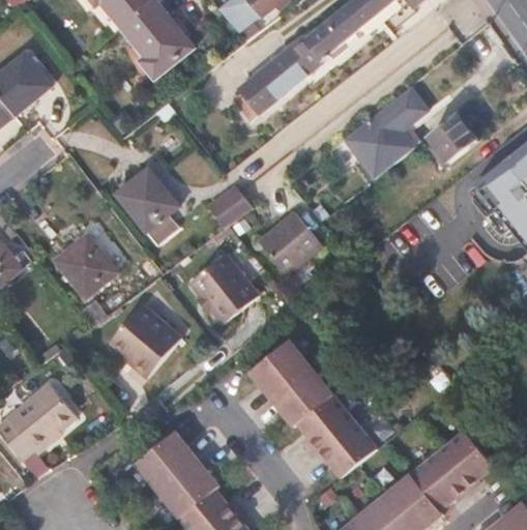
[(118,33),(151,8),(145,0),(77,0),(88,13),(97,7),(118,33)]
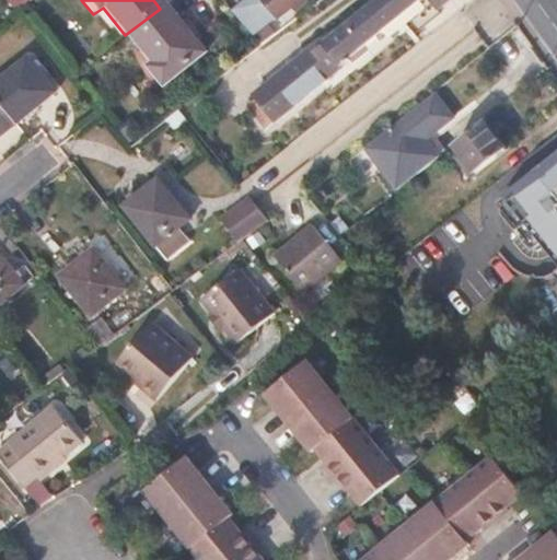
[(371,0),(253,95),(256,101),(246,108),(265,130),(401,21),(426,0),(371,0)]
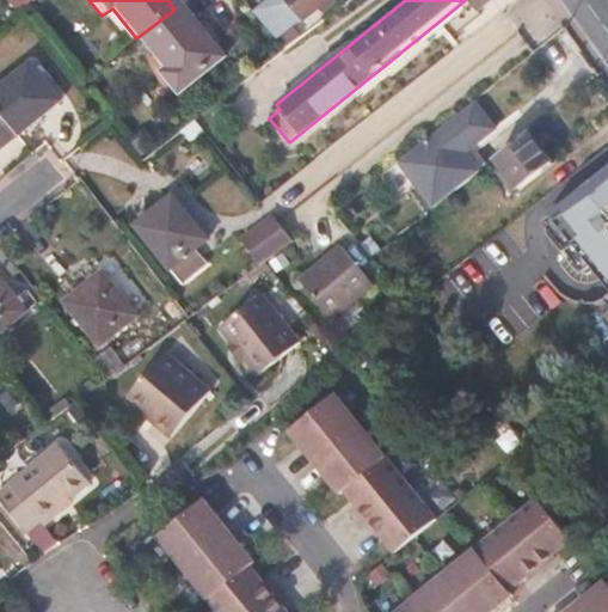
[(286,0),(300,19),(324,0),(286,0)]
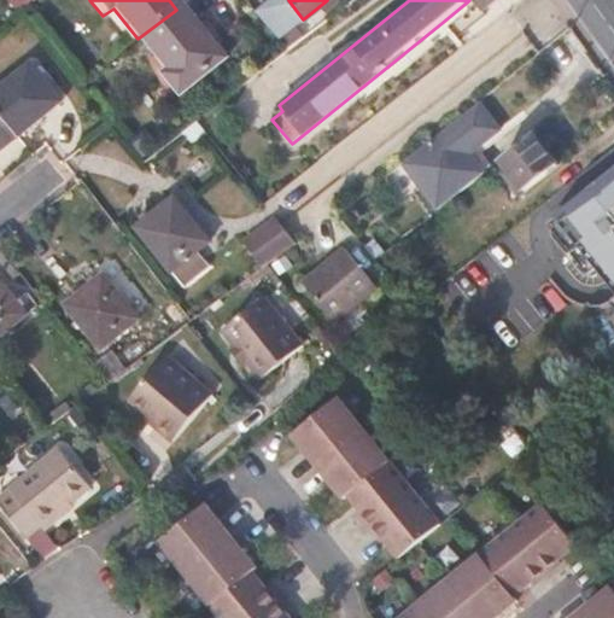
[(221,65),(176,10),(138,39),(159,65),(148,74),(171,104),(221,65)]
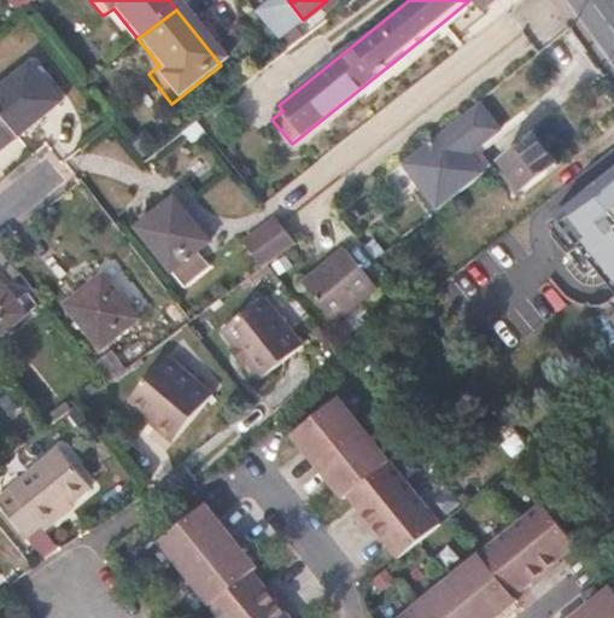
[(0,117),(13,135),(58,100),(28,64),(0,86),(0,117)]
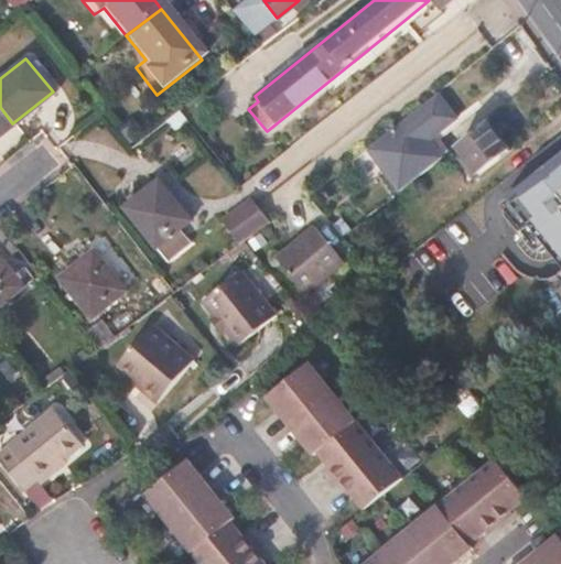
[(456,117),(437,91),(369,147),(403,188),(443,155),(429,138),(456,117)]
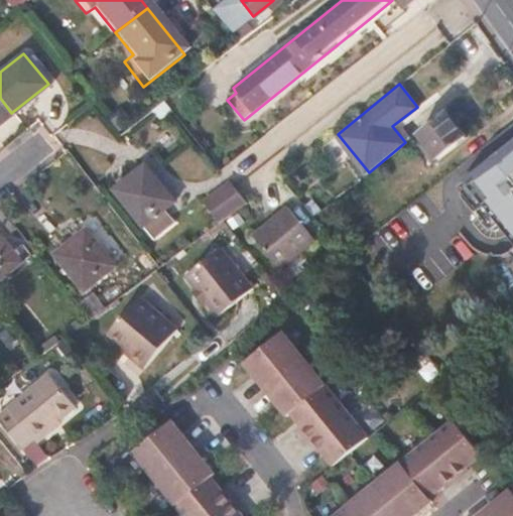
[(0,122),(11,113),(0,98),(0,122)]
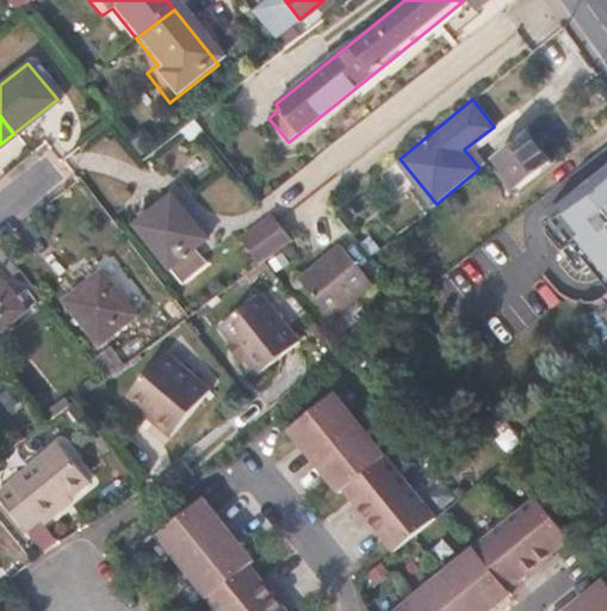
[(180,129),(189,139),(200,129),(193,119),(180,129)]
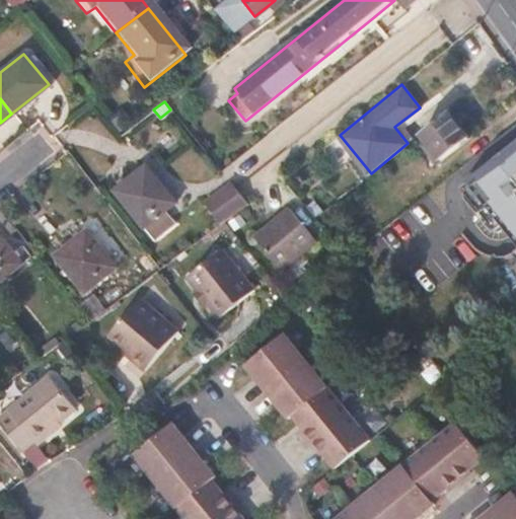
[(467,139),(446,112),(419,134),(426,142),(421,146),(435,164),(467,139)]
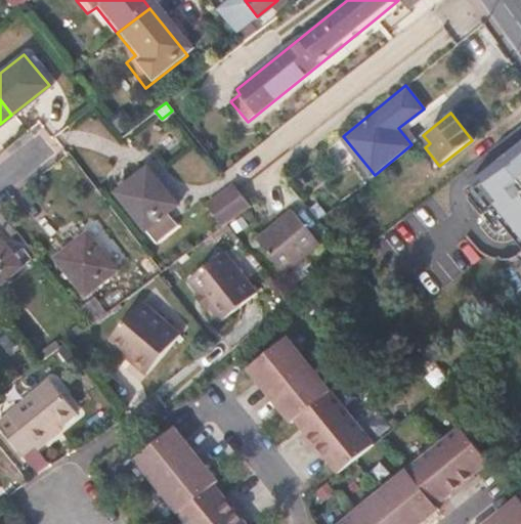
[(517,242),(520,246),(520,157),(484,186),(503,209),(507,214),(501,220),(517,242)]
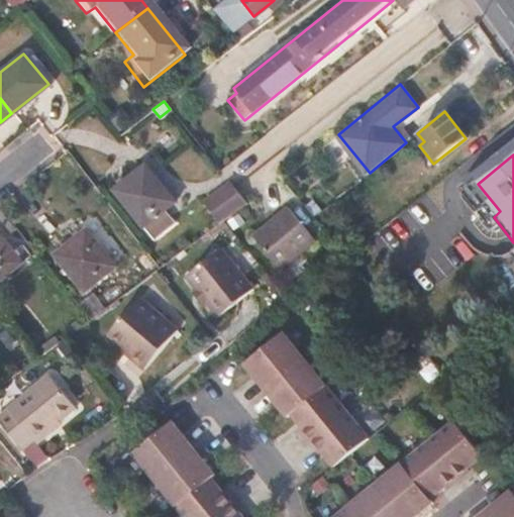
[(143,165),(111,190),(141,228),(141,227),(163,211),(173,203),(143,165)]
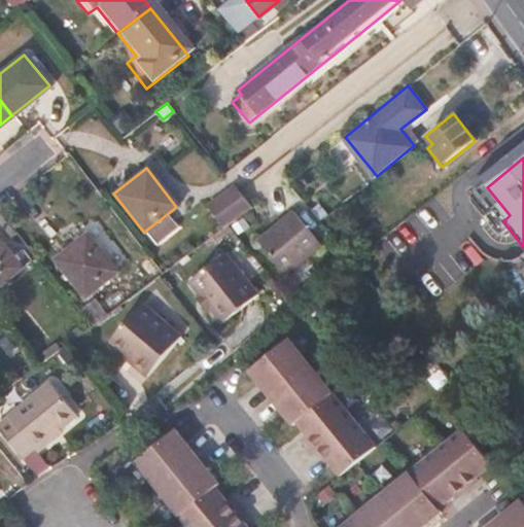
[(224,226),(228,224),(249,208),(238,192),(233,186),(208,205),(224,226)]
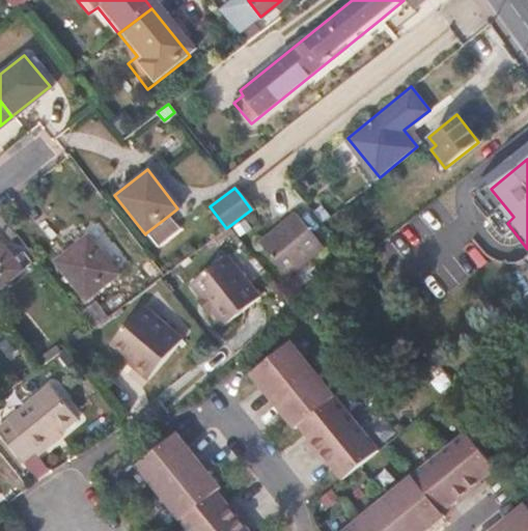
[(298,271),(337,241),(323,223),(305,199),(293,210),(295,214),(270,233),(298,271)]
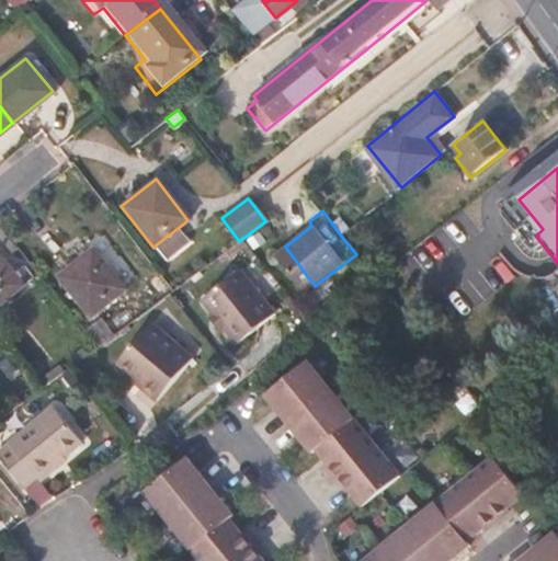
[(12,242),(0,227),(0,250),(1,251),(12,242)]
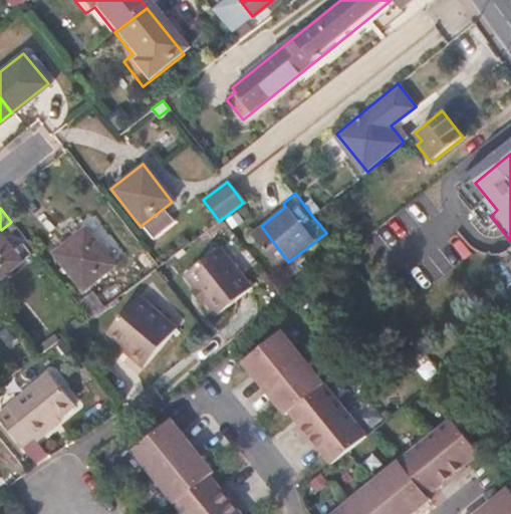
[(162,210),(141,226),(151,239),(172,223),(162,210)]
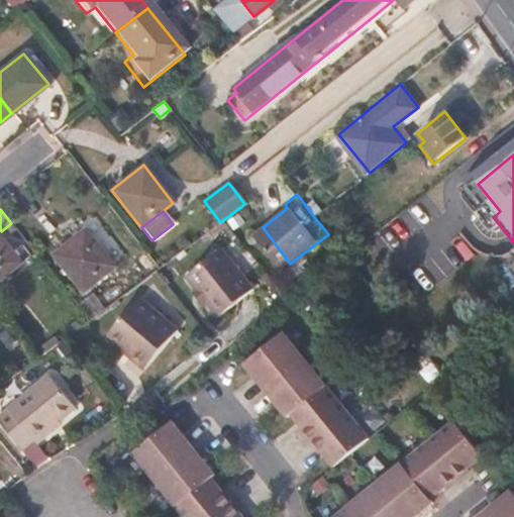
[(54,255),(83,294),(114,269),(84,230),(54,255)]
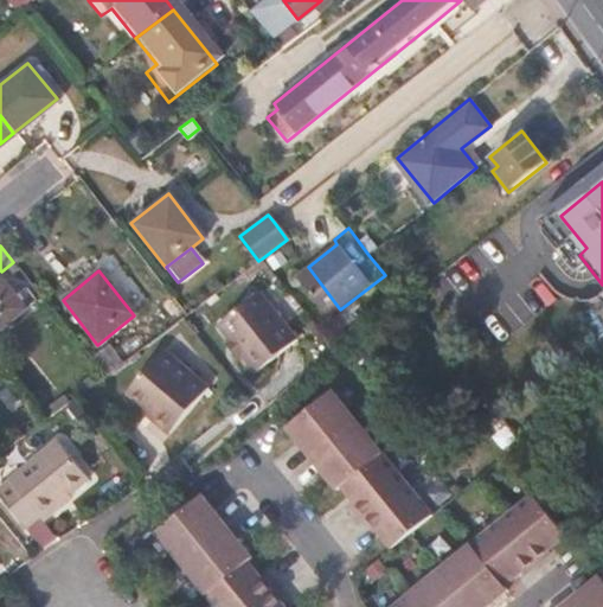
[(0,326),(21,310),(0,281),(0,326)]
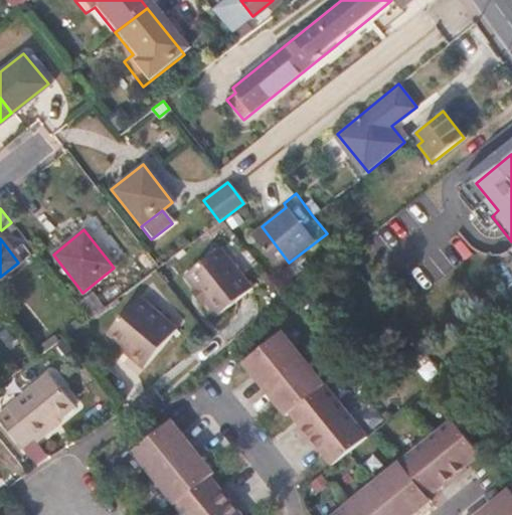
[(214,248),(182,274),(213,313),(248,286),(239,274),(235,275),(227,265),(227,260),(223,253),(218,252),(214,248)]
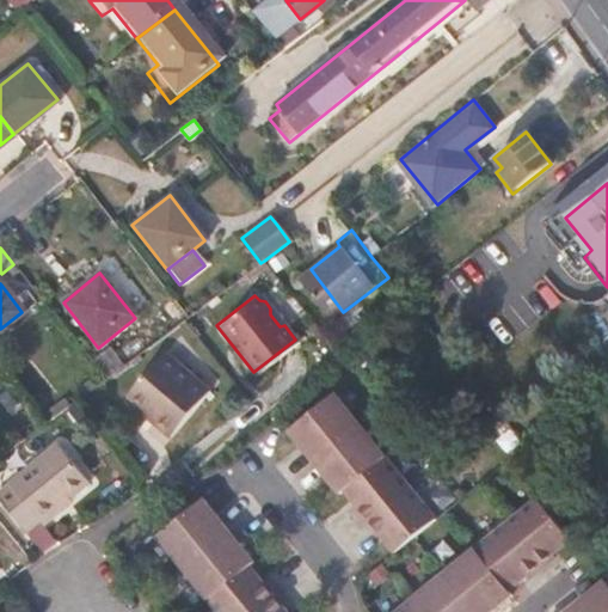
[(109,347),(93,356),(106,375),(122,365),(109,347)]
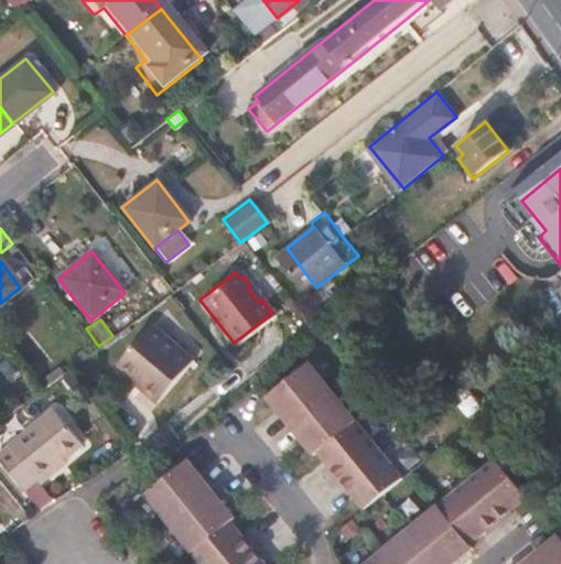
[(142,386),(139,390),(154,403),(191,359),(150,324),(116,362),(133,379),(142,386)]
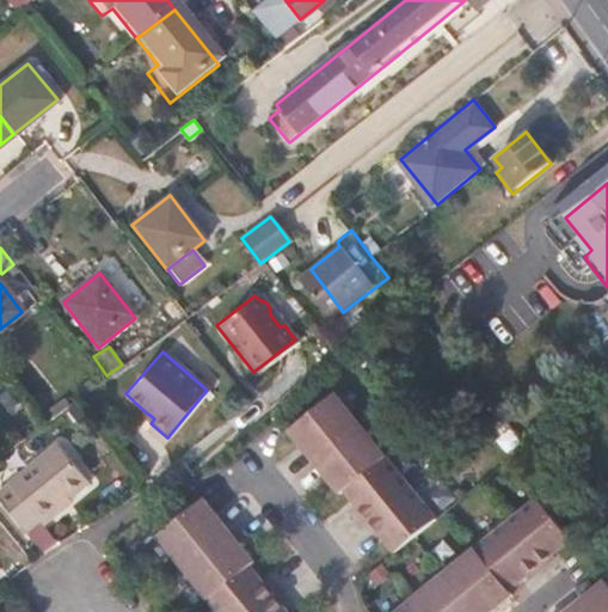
[(331,391),(284,428),(336,491),(341,488),(355,506),(352,507),(374,534),(376,532),(391,550),(431,518),(331,391)]
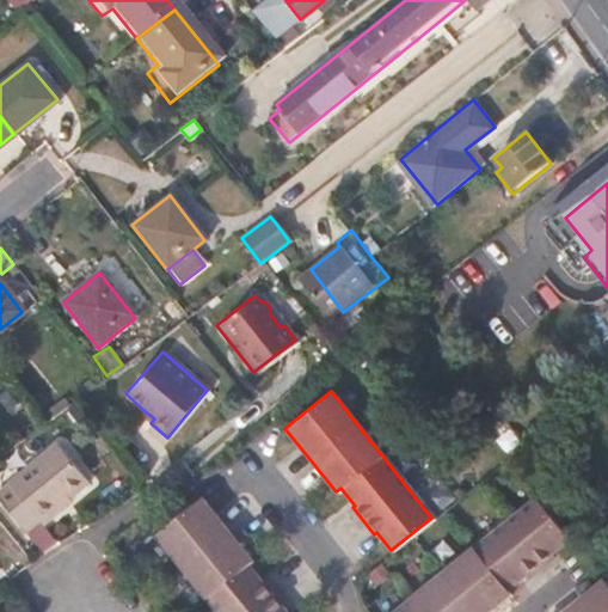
[(141,415),(151,423),(154,418),(145,411),(141,415)]
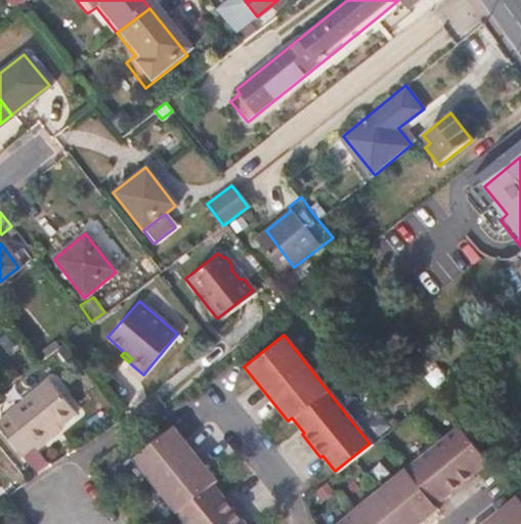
[(50,382),(0,420),(0,429),(20,456),(33,447),(36,450),(51,438),(48,434),(76,413),(50,382)]
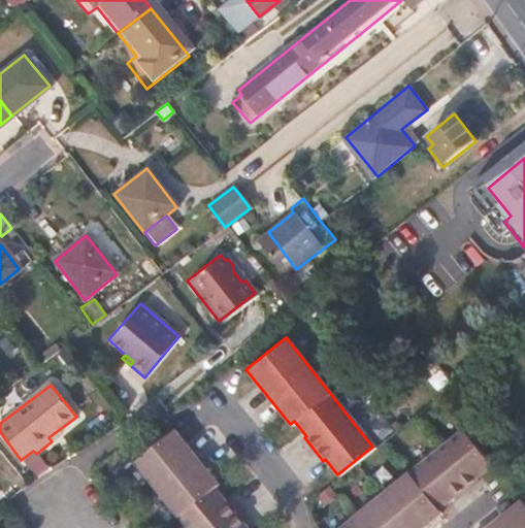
[(336,527),(418,527),(439,512),(436,507),(451,495),(453,497),(476,479),(474,476),(490,464),(461,428),(336,527)]
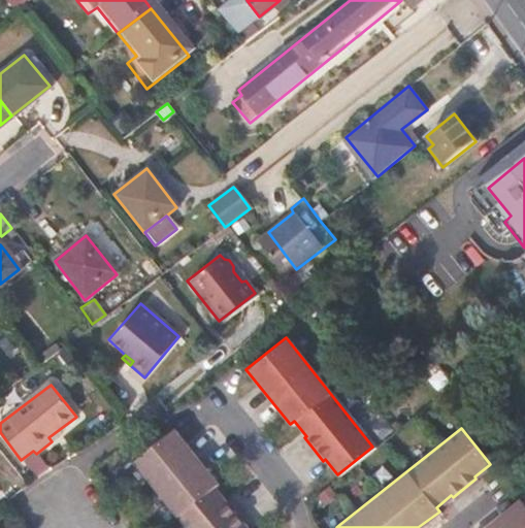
[(216,484),(171,429),(133,459),(188,527),(244,527),(242,525),(244,523),(226,499),(224,501),(211,487),(216,484)]
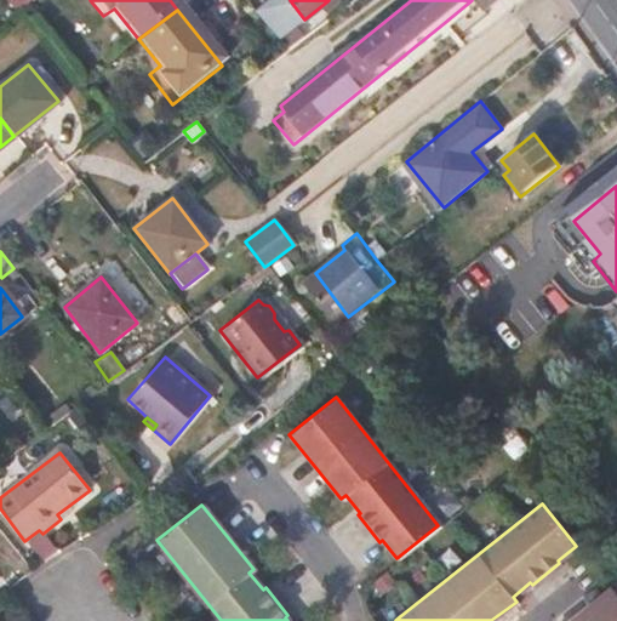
[(616,620),(616,594),(611,587),(569,620),(616,620)]
